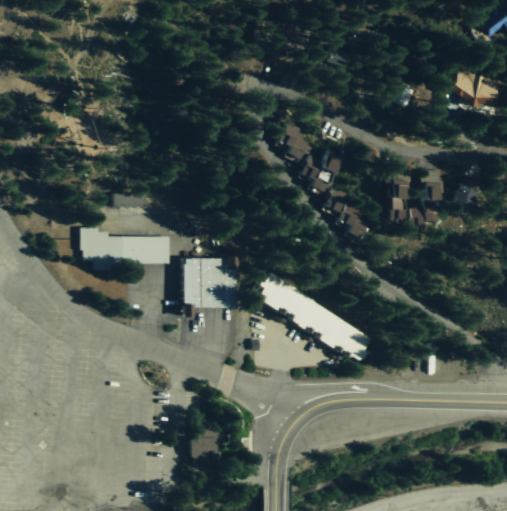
[(506,12),(503,12),(503,4),(492,4),(492,17),(488,17),(488,31),(506,31),(506,12)]
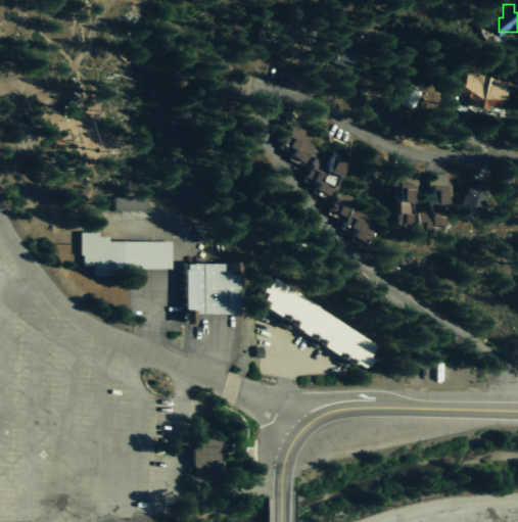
[(339,46),(334,63),(361,72),(366,54),(358,51),(361,44),(348,40),(345,48),(339,46)]
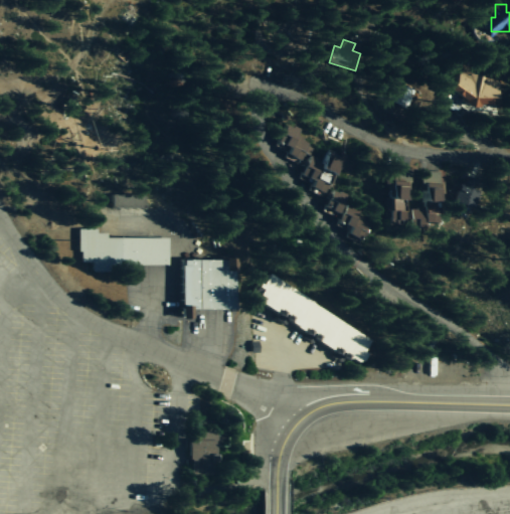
[(502,107),(503,77),(458,76),(457,94),(468,95),(467,106),(502,107)]
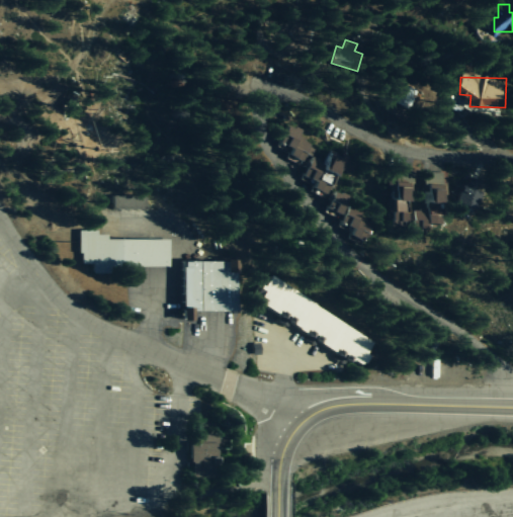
[(335,188),(348,159),(330,151),(325,164),(315,156),(318,148),(304,136),(306,131),(291,124),(281,147),(285,151),(290,146),(293,148),(288,159),(303,165),(308,170),(305,177),(317,182),(312,192),(331,200),(326,212),(342,220),(339,226),(352,232),(351,235),(365,242),(376,218),(348,205),(352,196),(335,188)]
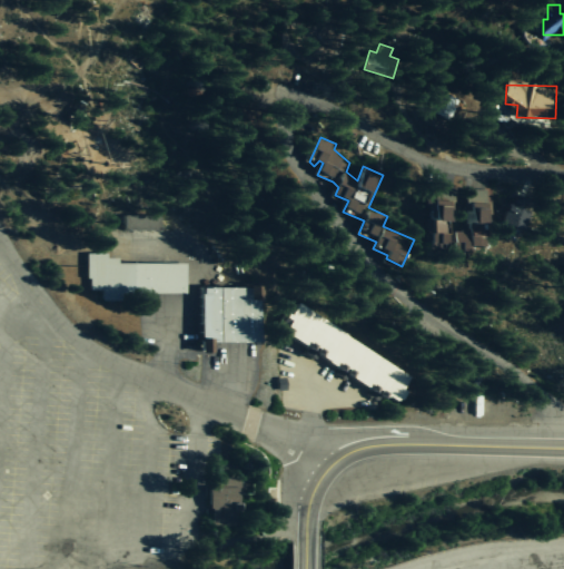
[(492,247),(492,203),(472,203),(472,231),(455,231),(455,194),(435,194),(435,248),(471,248),(471,247),(492,247)]
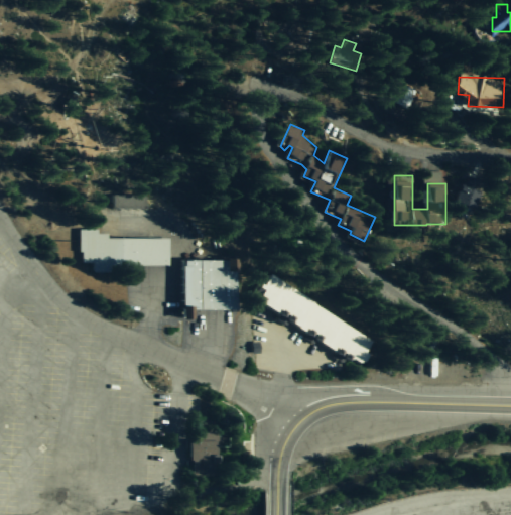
[(114,196),(147,196),(147,208),(114,208),(114,196)]
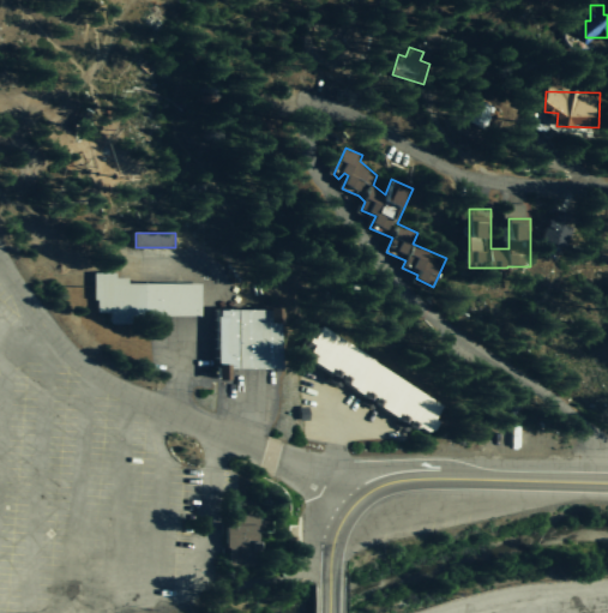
[(202,284),(202,317),(133,317),(133,324),(113,324),(113,313),(98,313),(98,300),(95,300),(95,274),(115,274),(115,278),(128,278),(128,284),(202,284)]
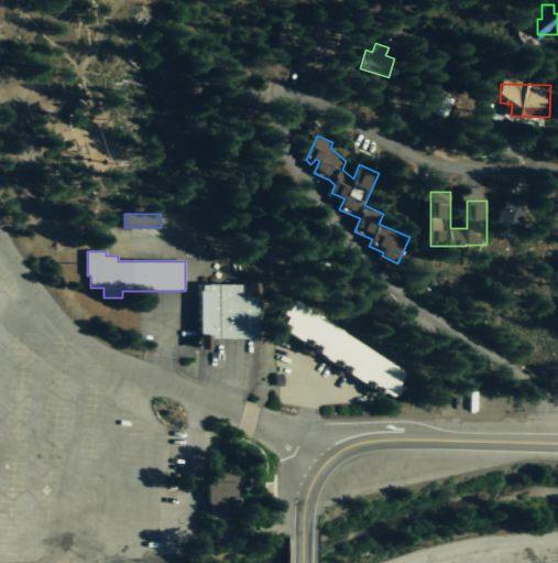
[(201,285),(264,285),(264,339),(212,339),(212,349),(200,349),(201,285)]
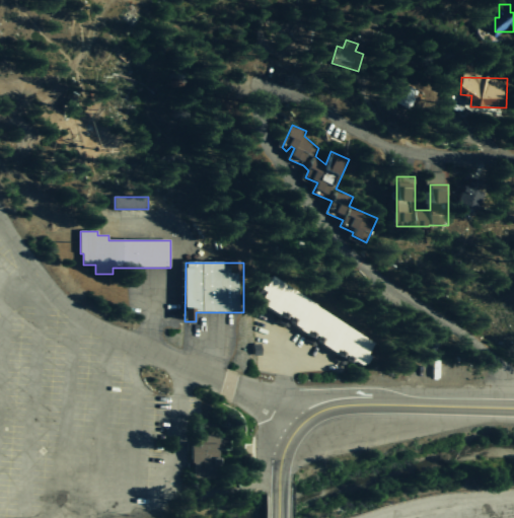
[(275,276),(380,347),(364,370),(259,300),(275,276)]
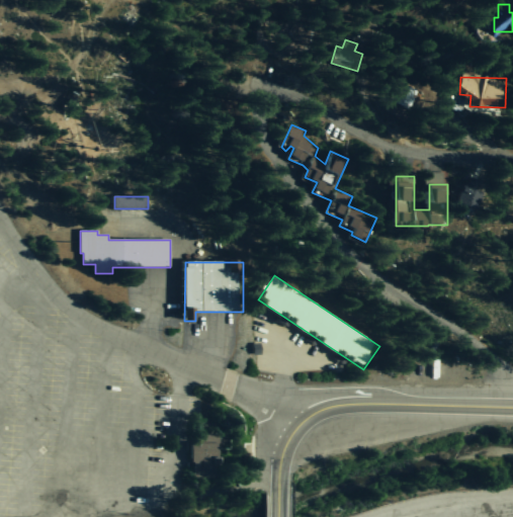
[(254,345),(261,344),(262,355),(255,355),(254,345)]
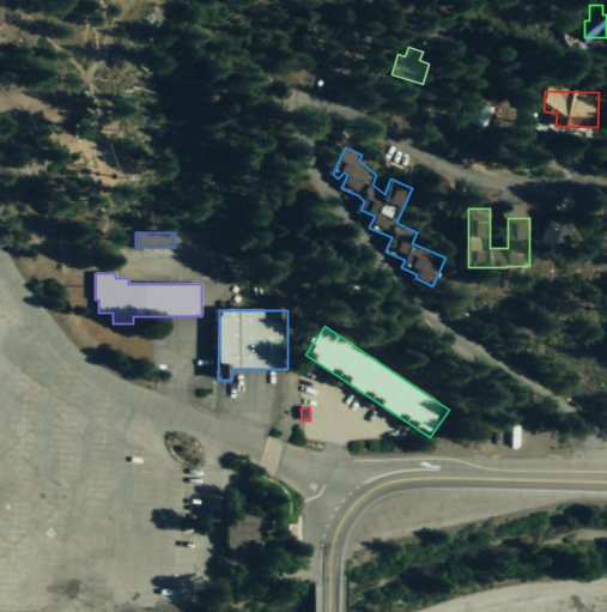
[(259,515),(260,568),(231,568),(231,547),(228,547),(228,515),(259,515)]
